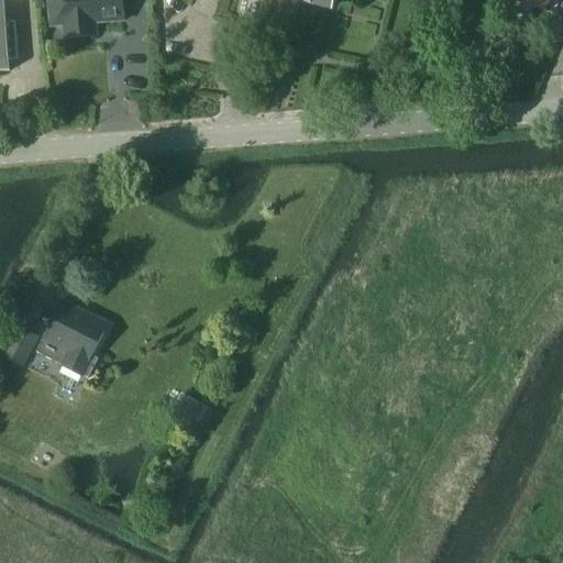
[(0,0),(0,72),(10,72),(9,62),(18,61),(15,23),(6,24),(4,2),(24,1),(24,0),(0,0)]
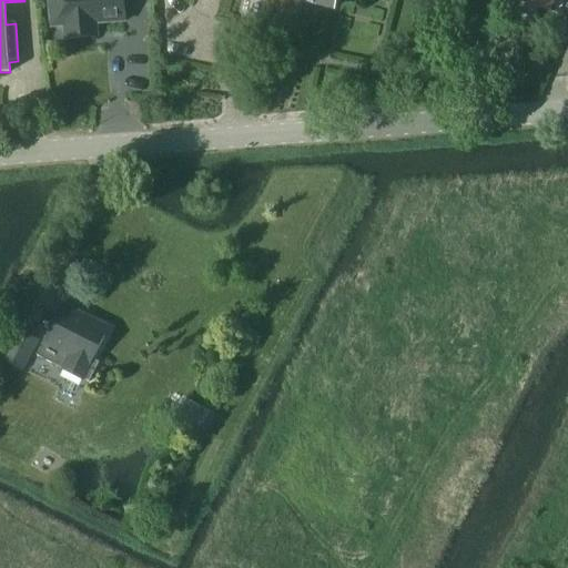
[(48,0),(50,27),(63,26),(64,39),(97,37),(95,23),(125,21),(123,0),(48,0)]
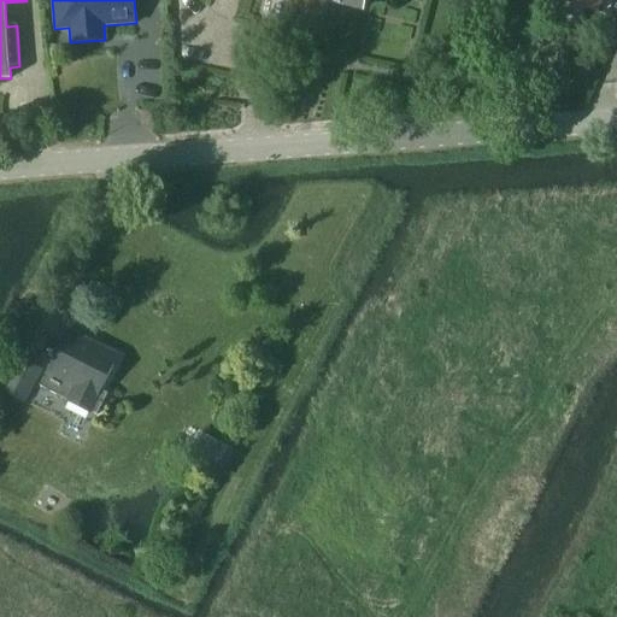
[(321,0),(362,10),(364,0),(321,0)]
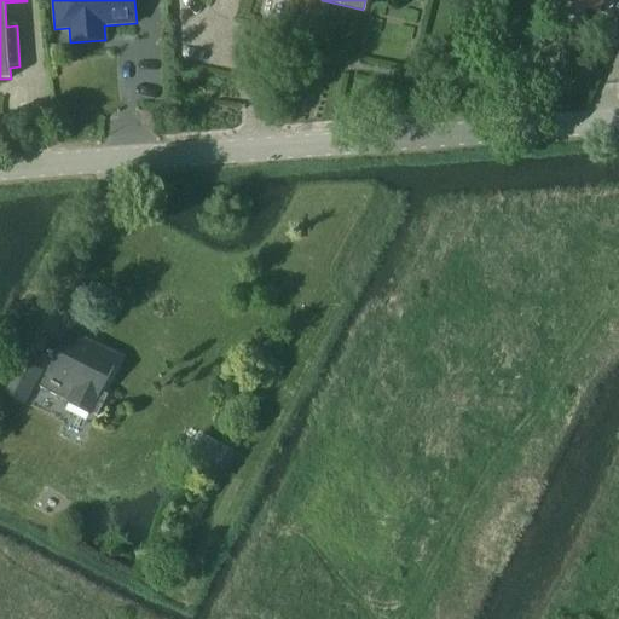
[(568,0),(599,12),(603,0),(568,0)]
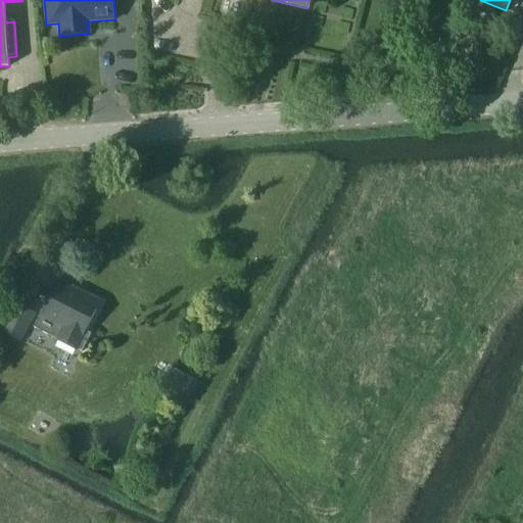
[(73,288),(58,281),(34,328),(77,350),(78,350),(81,352),(91,334),(85,331),(100,301),(83,293),(82,294),(72,289),(73,288)]
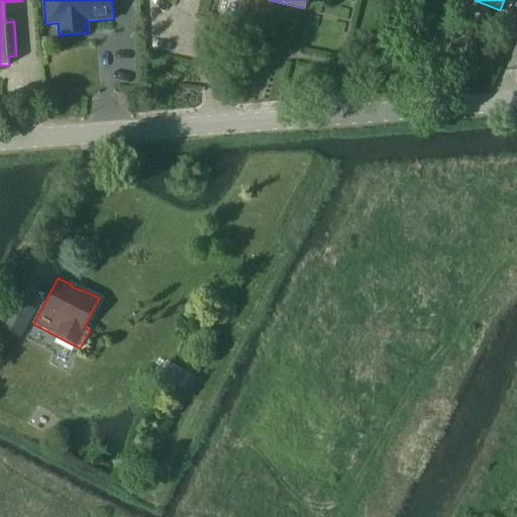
[(16,302),(2,330),(19,338),(32,311),(16,302)]
